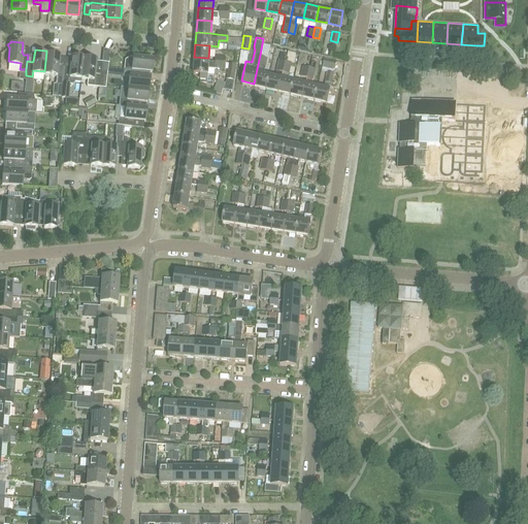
[(46,51),(44,71),(57,73),(56,82),(62,82),(64,64),(58,63),(59,53),(46,51)]
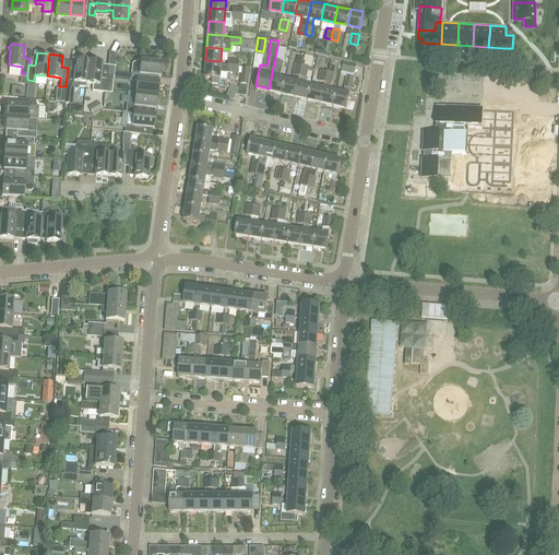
[(66,86),(63,99),(70,99),(72,98),(73,85),(76,85),(79,84),(79,83),(85,84),(86,80),(88,56),(79,55),(78,56),(76,57),(75,57),(74,68),(68,68),(66,86)]
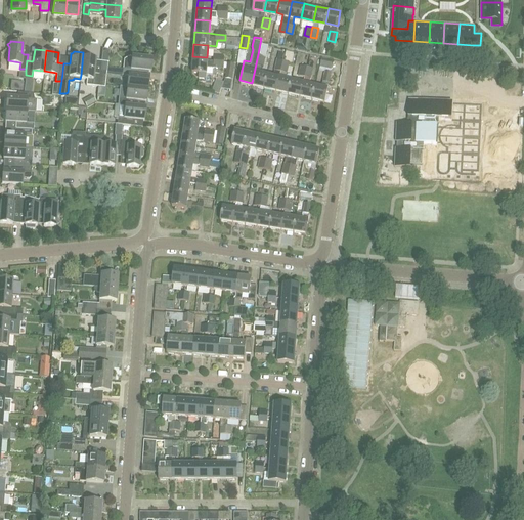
[(83,52),(81,75),(87,76),(86,82),(98,83),(99,69),(95,69),(94,67),(95,56),(94,55),(94,54),(93,53),(83,52)]
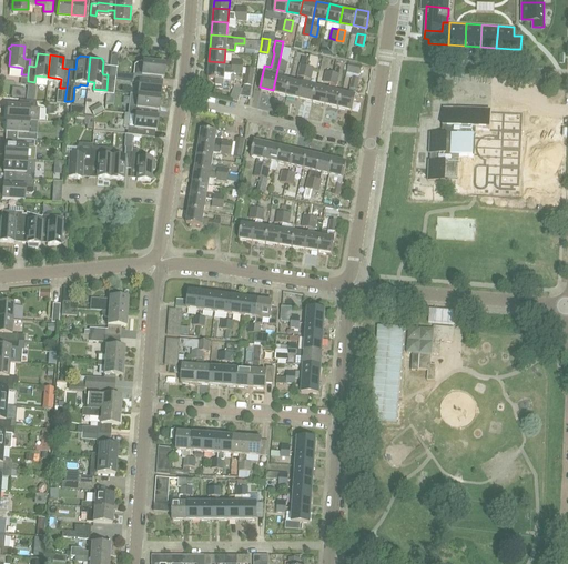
[(133,70),(150,72),(163,73),(164,60),(163,60),(161,57),(156,60),(142,58),(142,59),(139,58),(134,61),(133,70)]
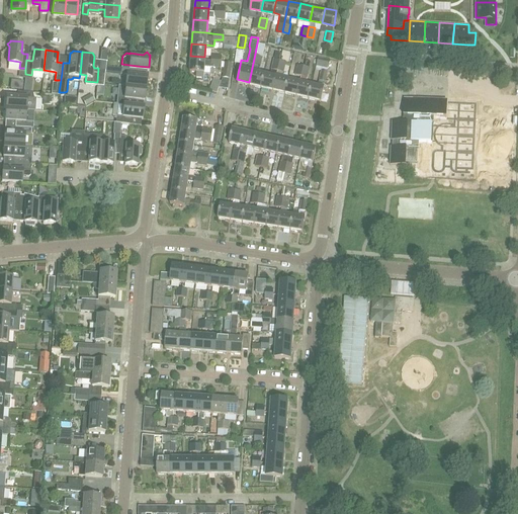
[(249,82),(261,84),(264,70),(258,69),(261,55),(255,54),(249,82)]
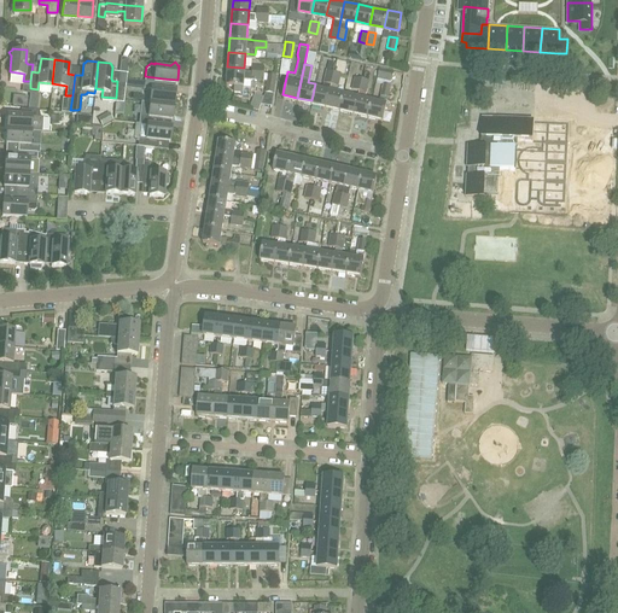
[(377,75),(391,79),(394,68),(379,64),(377,75)]
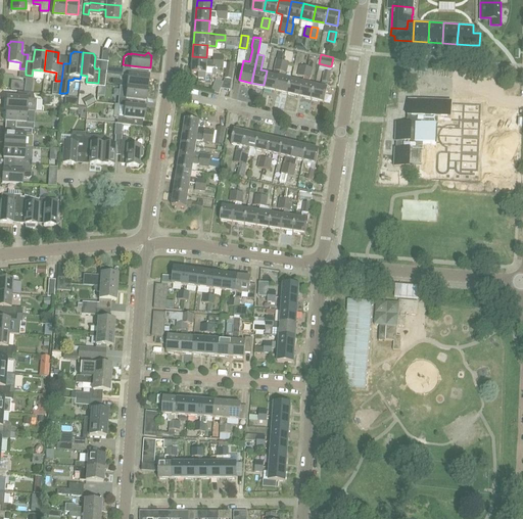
[(205,75),(205,69),(206,63),(223,65),(223,58),(212,57),(206,57),(192,56),(191,68),(198,69),(198,74),(205,75)]
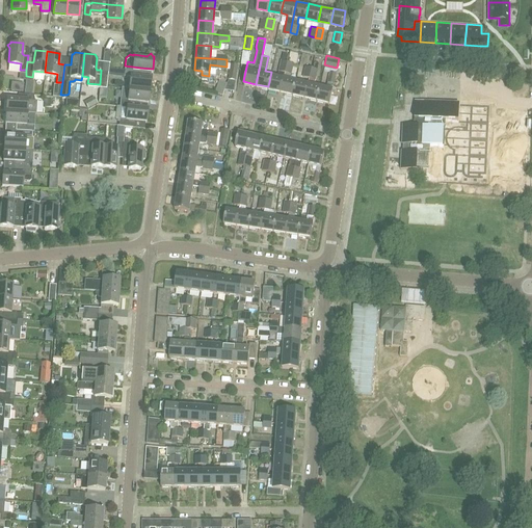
[(278,68),(277,74),(271,72),(268,86),(280,89),(287,59),(281,58),(278,68)]
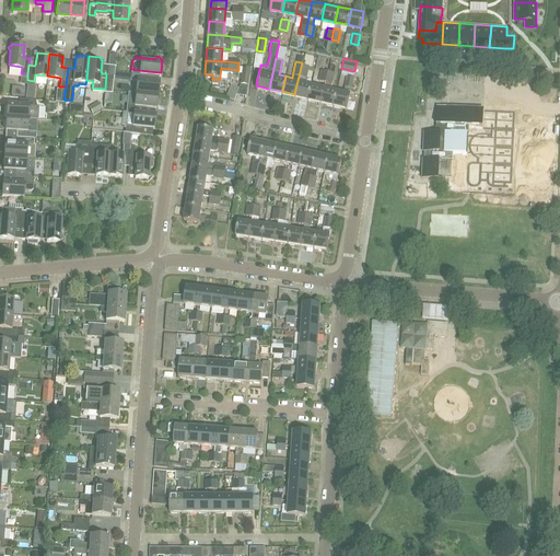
[(242,70),(241,81),(248,82),(252,64),(243,62),(242,70)]
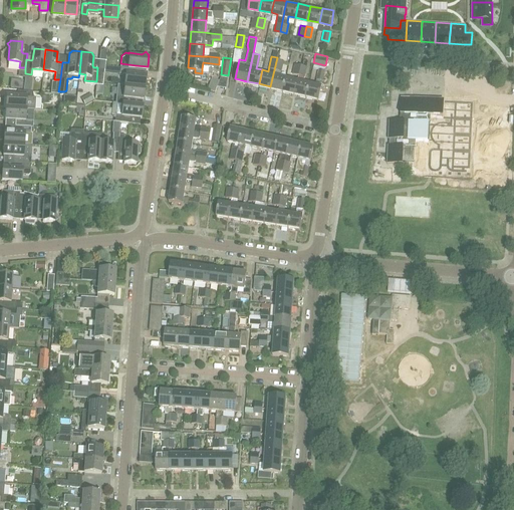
[(285,75),(280,74),(284,59),(277,57),(270,86),(282,89),(285,75)]
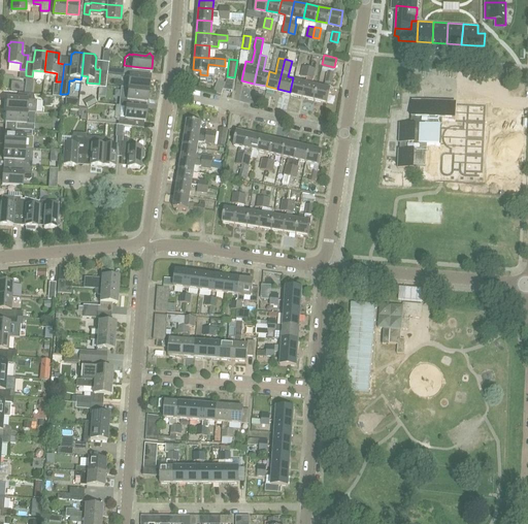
[(301,73),(299,78),(293,77),(290,92),(302,95),(309,65),(302,63),(300,73),(301,73)]
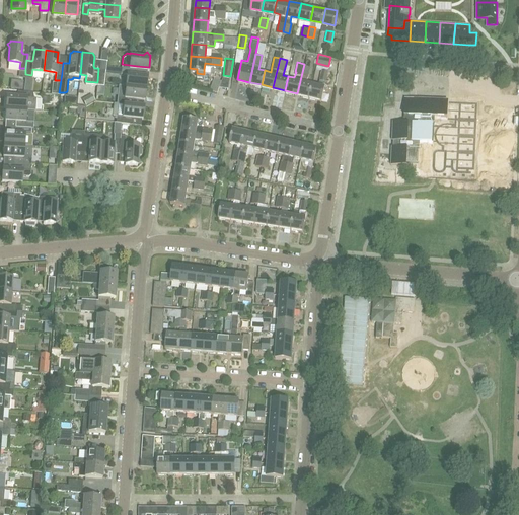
[(127,71),(126,83),(146,85),(147,73),(137,72),(137,66),(122,64),(121,71),(127,71)]
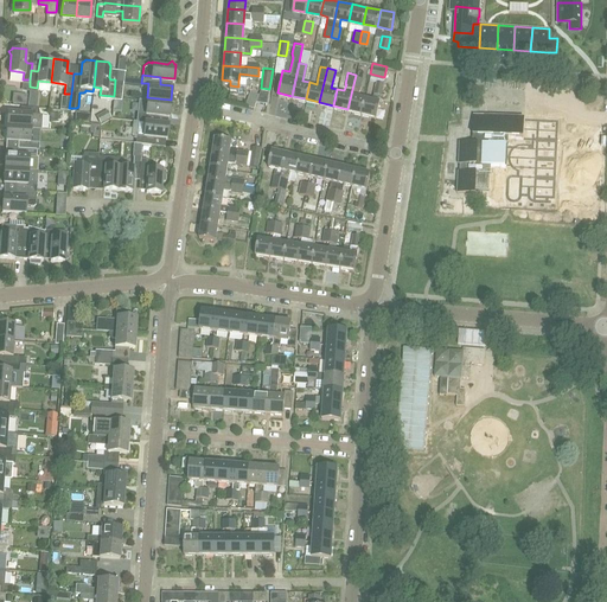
[(365,95),(358,94),(360,87),(360,88),(363,76),(356,75),(347,109),(360,111),(365,95)]
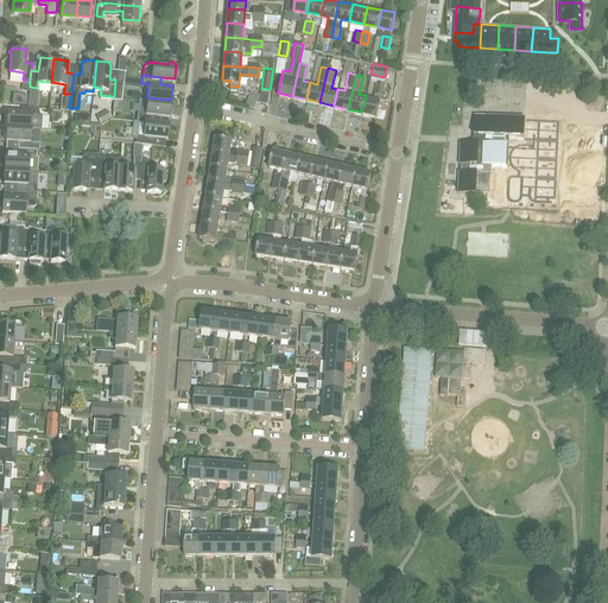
[(373,97),(366,95),(361,112),(375,115),(379,99),(380,99),(381,93),(385,81),(377,78),(374,90),(373,97)]
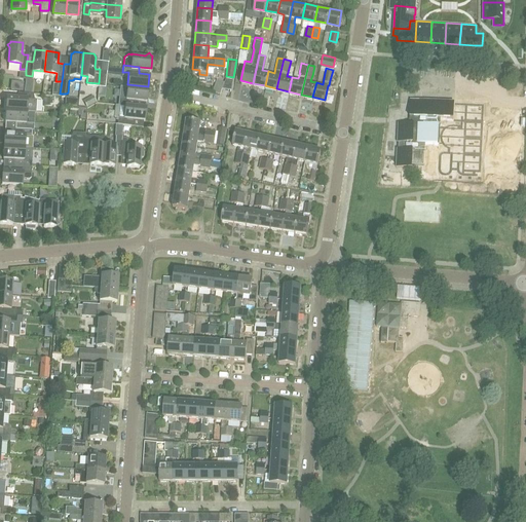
[(222,85),(224,80),(217,77),(213,89),(220,91),(222,85)]
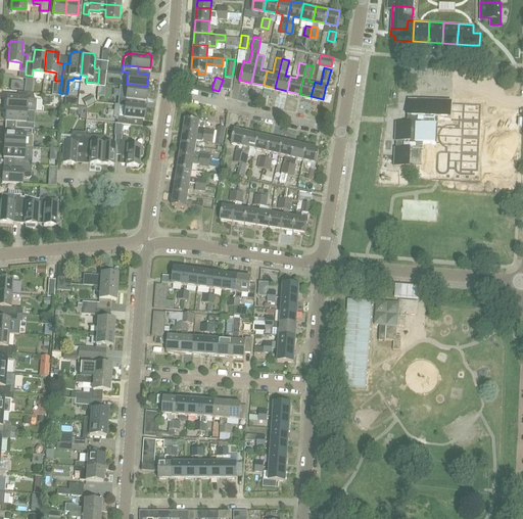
[(119,101),(125,102),(134,103),(135,97),(145,98),(147,86),(127,84),(126,96),(120,95),(119,101)]
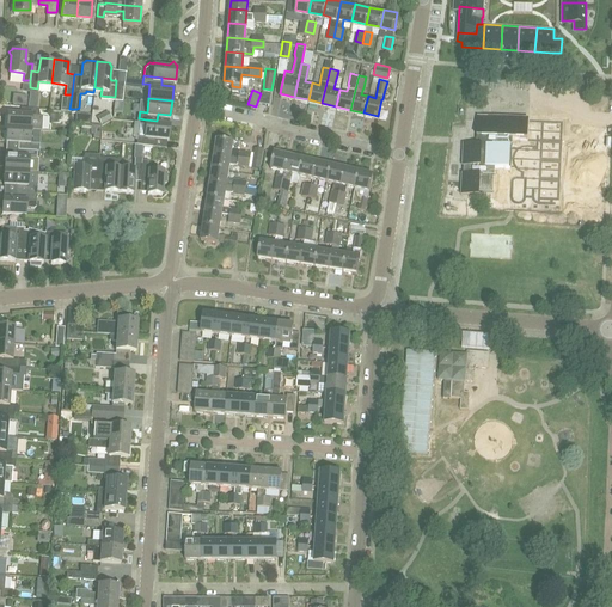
[(7,110),(6,124),(30,126),(31,112),(38,112),(38,105),(22,104),(22,109),(20,111),(7,110)]
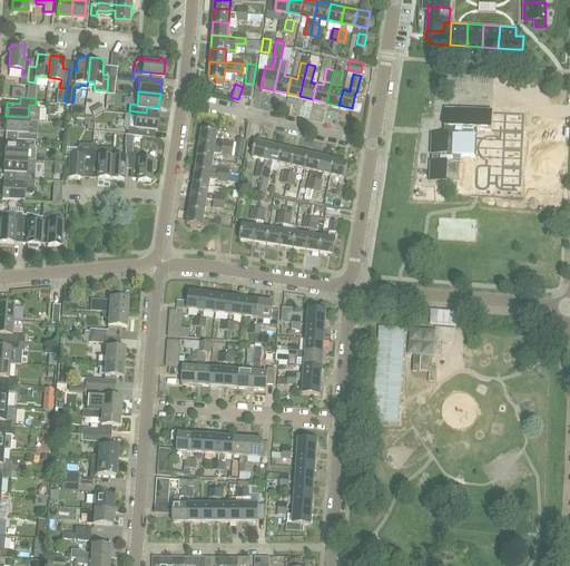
[(530,115),(529,127),(505,126),(505,132),(490,132),(490,125),(491,125),(492,106),(445,105),(444,130),(431,130),(430,150),(433,150),(433,158),(430,158),(429,177),(445,178),(445,177),(445,175),(459,175),(459,181),(497,182),(497,171),(502,171),(502,174),(537,175),(538,156),(536,156),(536,150),(547,152),(549,116),(530,115)]
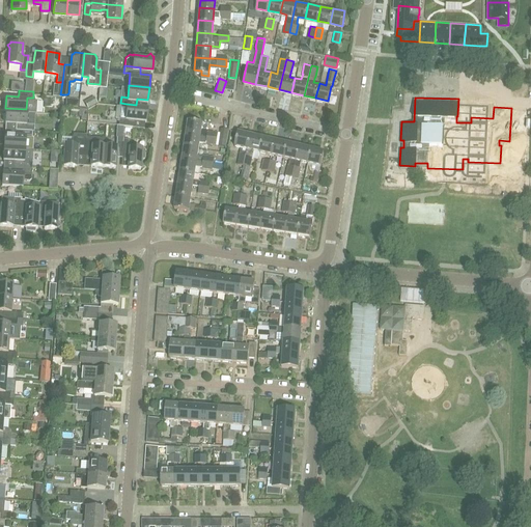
[(135,117),(145,118),(147,106),(136,105),(127,104),(126,116),(119,115),(118,121),(134,123),(135,117)]
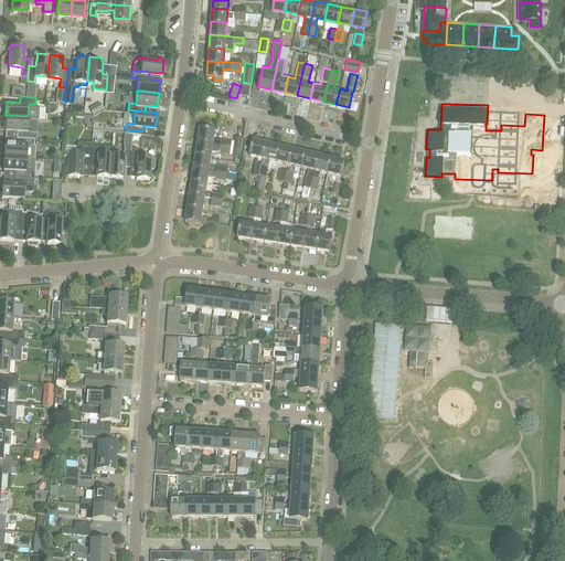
[(93,114),(85,114),(84,120),(86,120),(86,124),(92,125),(93,114)]
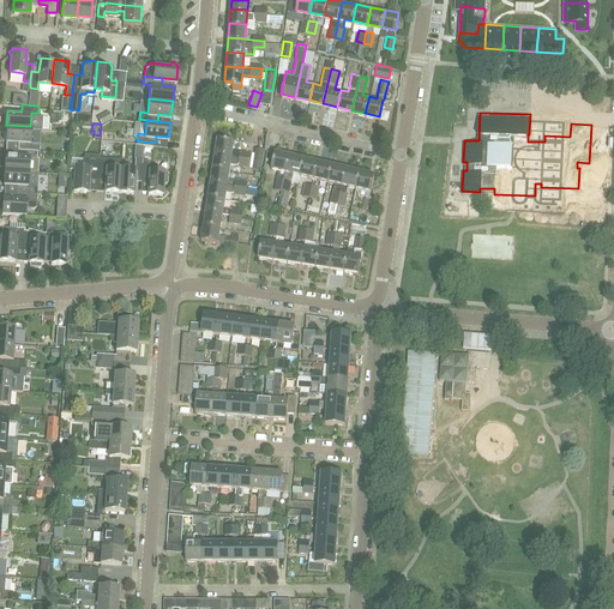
[(30,140),(30,126),(6,125),(6,139),(18,140),(18,148),(36,148),(38,149),(40,140),(30,140)]
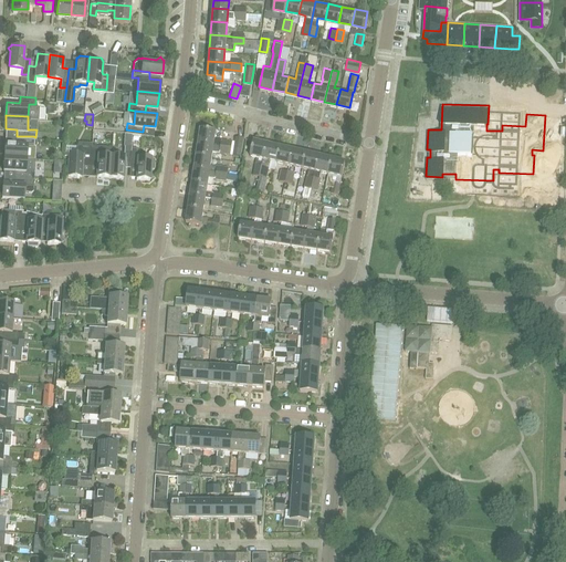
[(200,126),(198,139),(213,142),(241,146),(243,135),(236,134),(234,138),(215,135),(216,128),(200,126)]
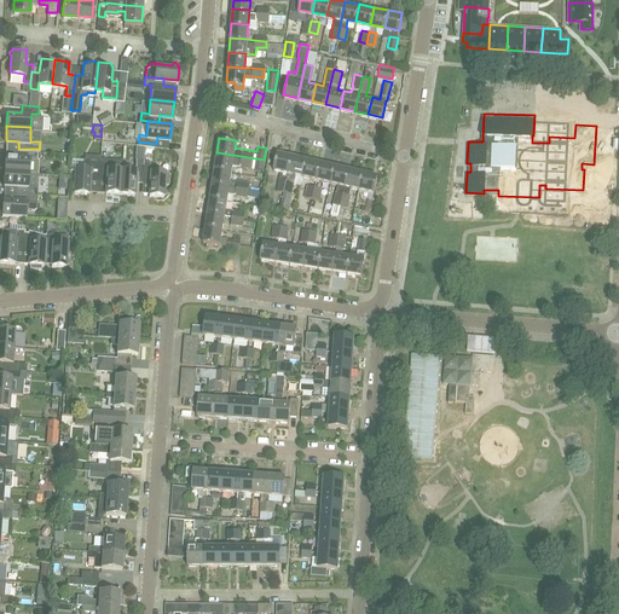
[(4,169),(28,171),(29,163),(36,163),(36,149),(18,149),(18,156),(5,155),(4,169)]
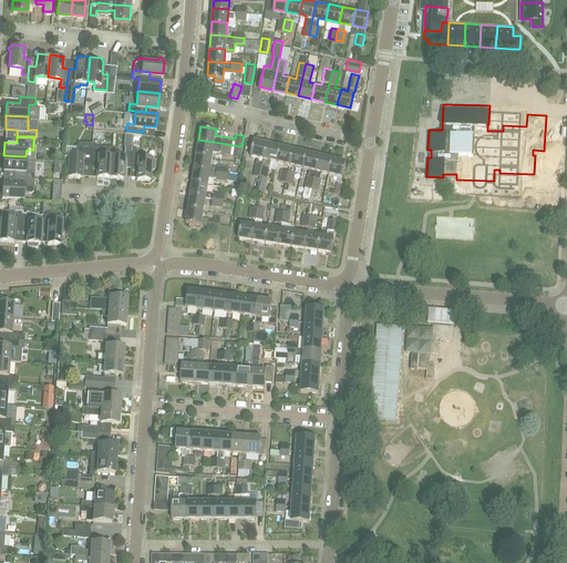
[(250,153),(264,156),(267,141),(254,137),(250,153)]
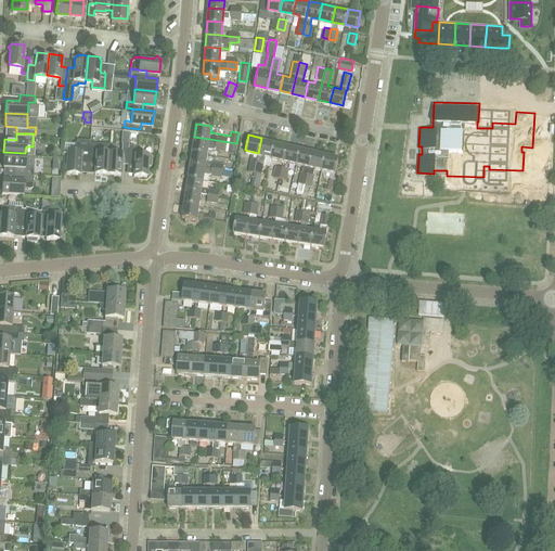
[(80,159),(89,159),(90,142),(90,138),(77,137),(75,140),(75,148),(67,148),(66,169),(79,169),(80,159)]
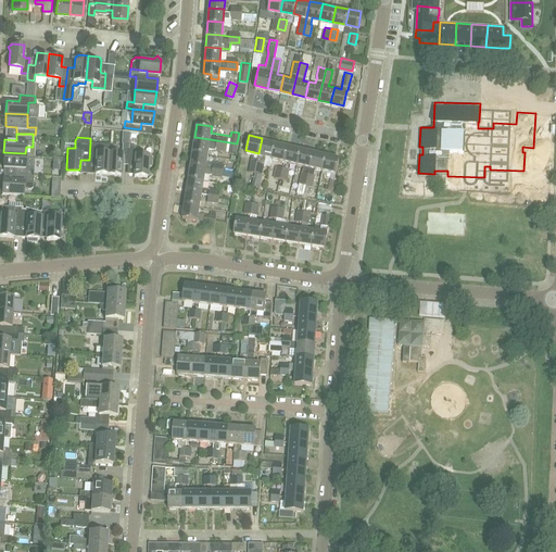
[(194,137),(192,150),(207,152),(209,147),(236,151),(237,143),(210,139),(194,137)]
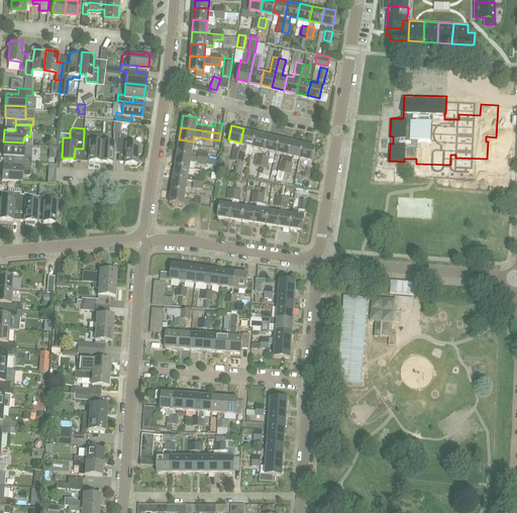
[(247,143),(252,144),(255,130),(243,128),(240,142),(239,148),(244,149),(245,149),(247,143)]
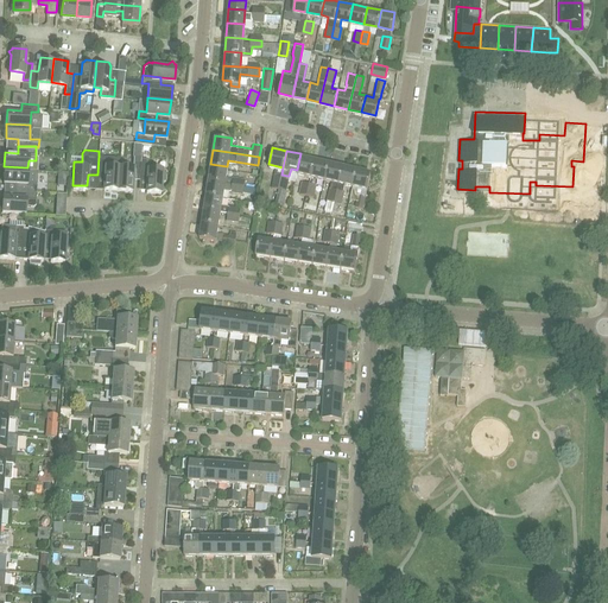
[(315,157),(301,153),(297,170),(310,173),(315,157)]
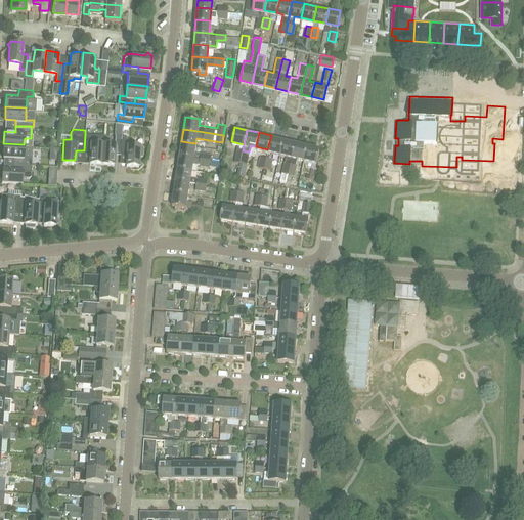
[(91,134),(85,134),(84,150),(90,150),(89,161),(101,162),(102,141),(91,140),(91,134)]
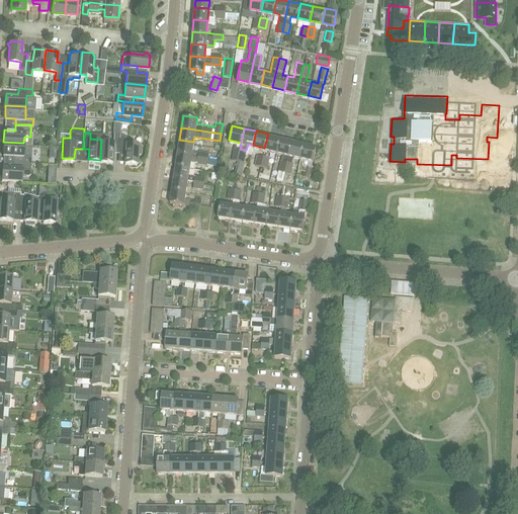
[(120,133),(119,135),(119,151),(125,151),(124,162),(137,162),(137,161),(140,158),(138,155),(138,152),(141,152),(141,143),(138,143),(138,142),(132,142),(133,136),(126,136),(126,133),(120,133)]
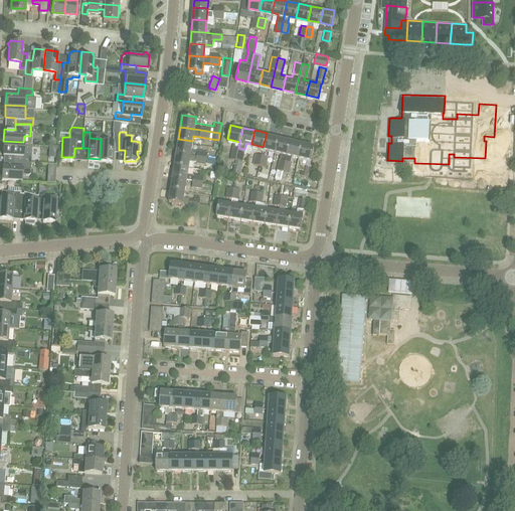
[(278,136),(267,133),(263,147),(275,150),(278,136)]
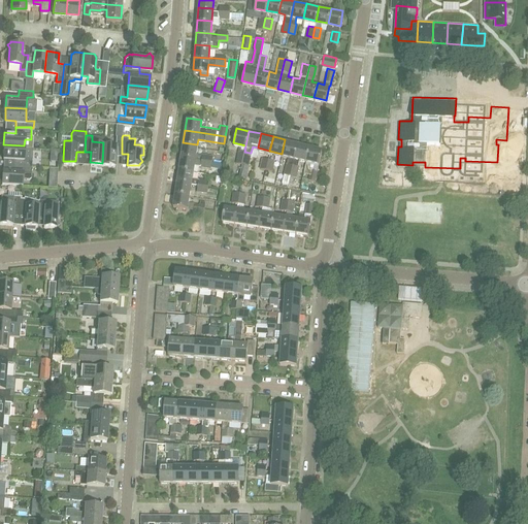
[(116,143),(103,142),(102,163),(114,164),(116,153),(122,154),(122,137),(116,137),(116,143)]
